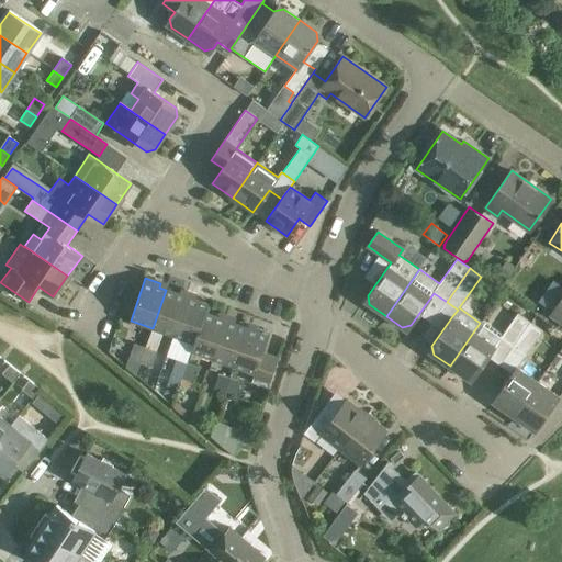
[(173,336),(187,298),(166,290),(153,328),(173,336)]
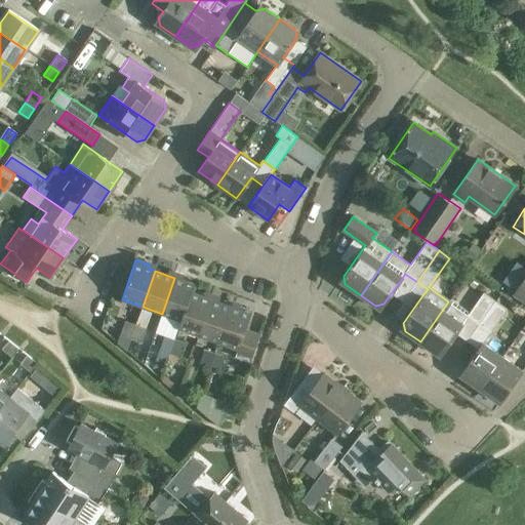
[(524,304),(524,277),(513,295),(524,304)]
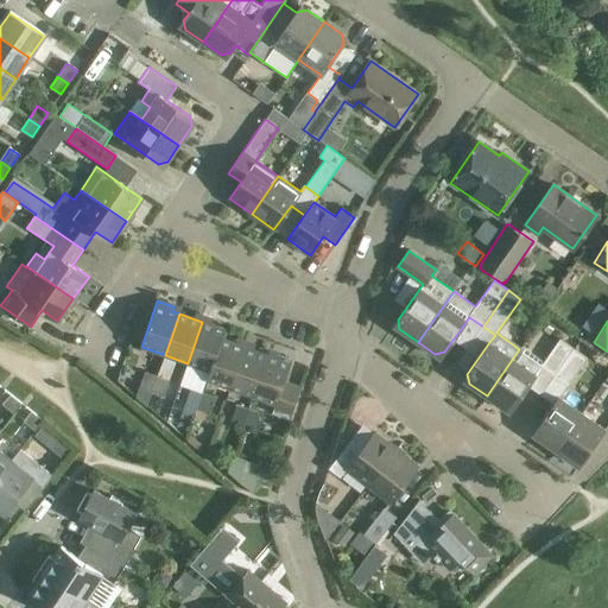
[(207,380),(225,330),(202,322),(188,363),(209,371),(207,380)]
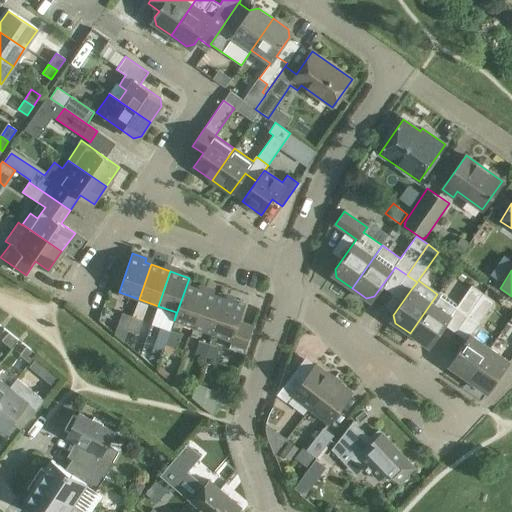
[(189,278),(174,320),(195,327),(207,292),(187,285),(190,278),(189,278)]
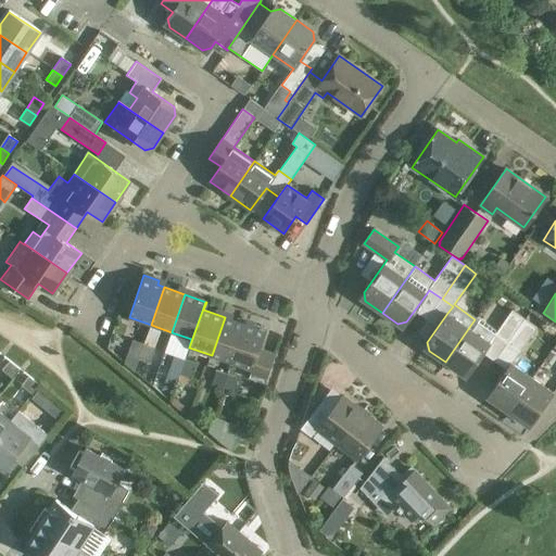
[(475,319),(445,362),(460,374),(470,371),(490,343),(490,342),(494,336),(507,344),(526,319),(525,319),(530,311),(521,304),(515,313),(512,311),(496,331),(477,317),(475,319)]
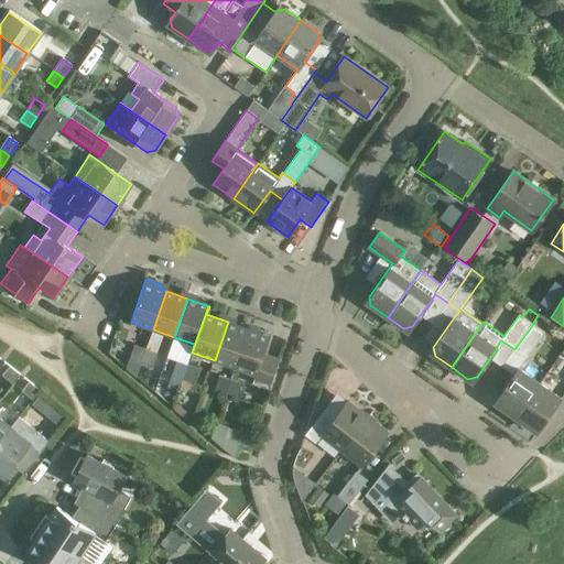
[(236,368),(249,329),(228,322),(215,360),(236,368)]
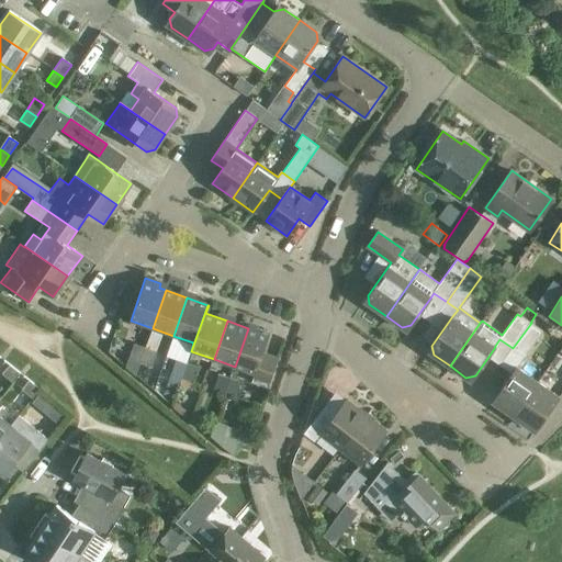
[(531,323),(513,348),(526,357),(543,332),(531,323)]
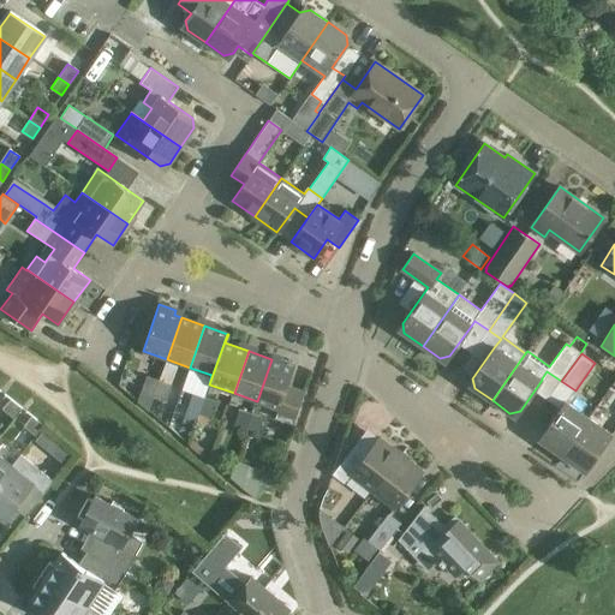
[(305,392),(288,386),(294,366),(272,359),(257,401),(279,408),(275,418),(293,424),(305,392)]
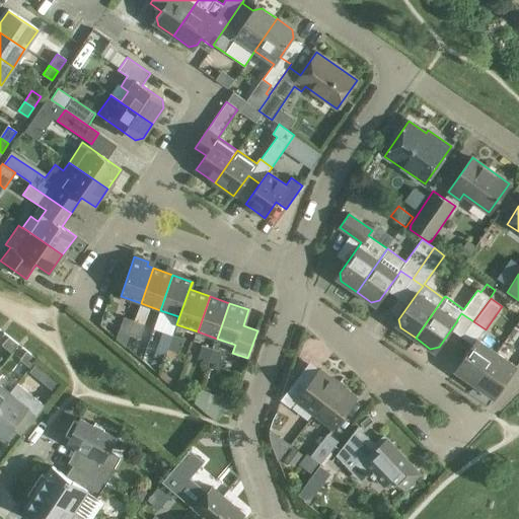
[(129,335),(134,320),(124,317),(119,331),(129,335)]
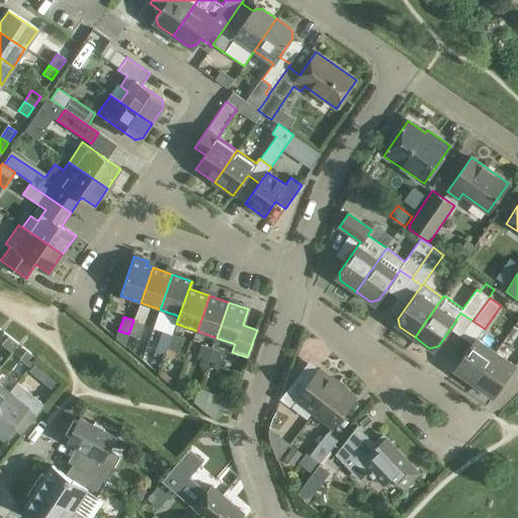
[(134,320),(128,334),(140,338),(145,324),(134,320)]
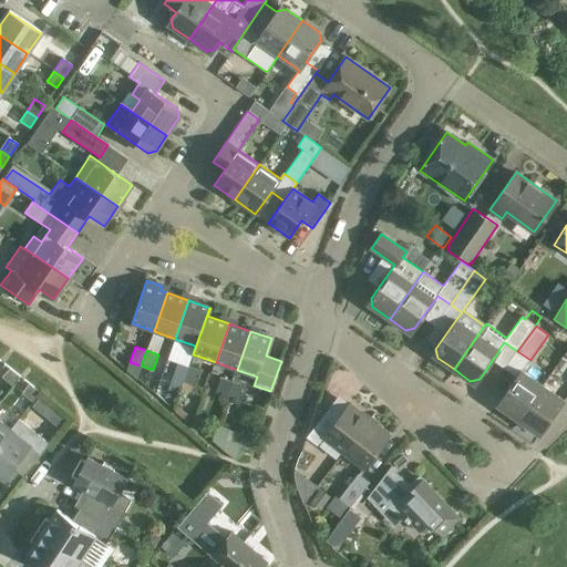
[(184,381),(189,366),(177,362),(173,377),(184,381)]
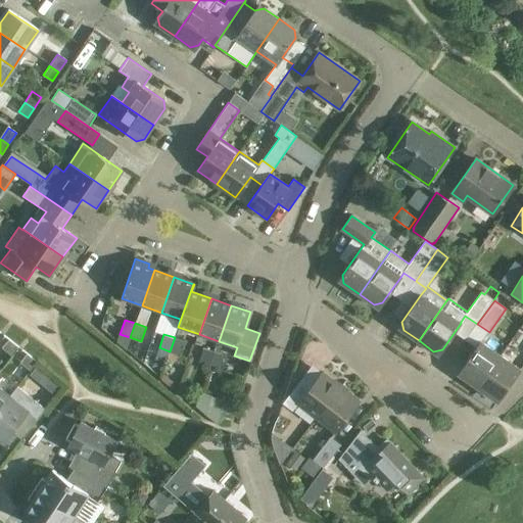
[(170,351),(167,360),(177,363),(185,341),(175,337),(170,351)]
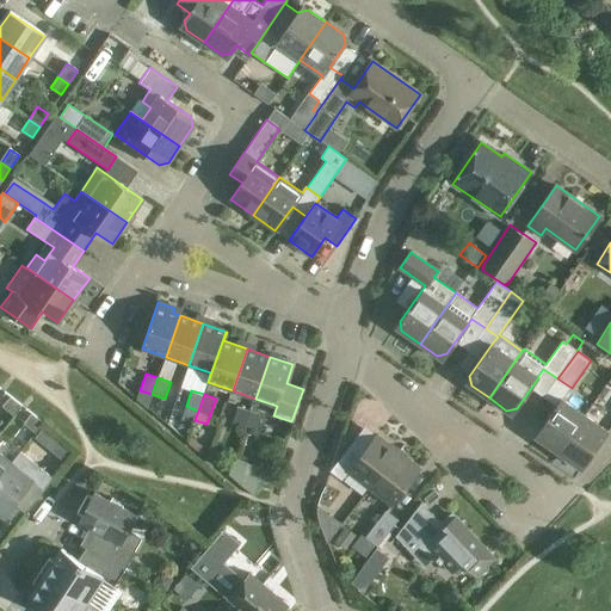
[(23,406),(11,396),(2,407),(14,417),(23,406)]
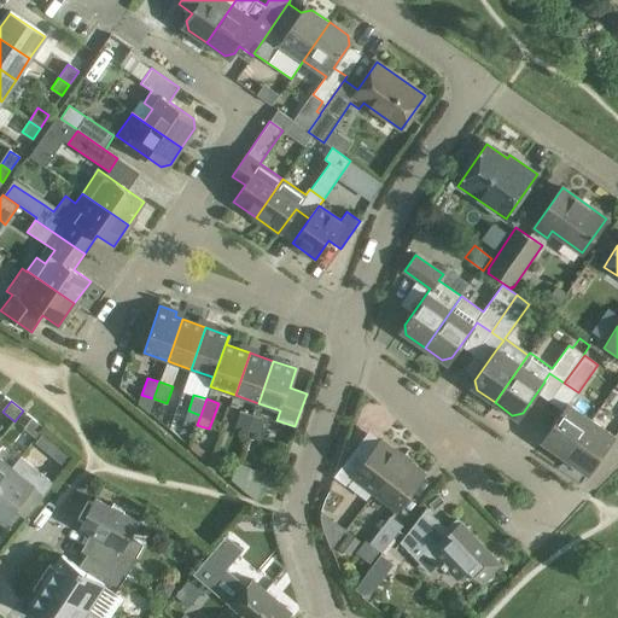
[(565,458),(592,420),(567,403),(546,436),(547,445),(565,458)]
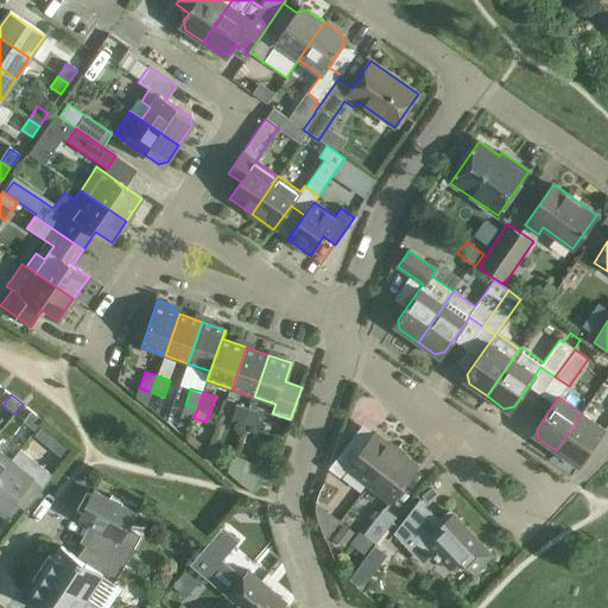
[(245,424),(249,410),(236,405),(230,419),(245,424)]
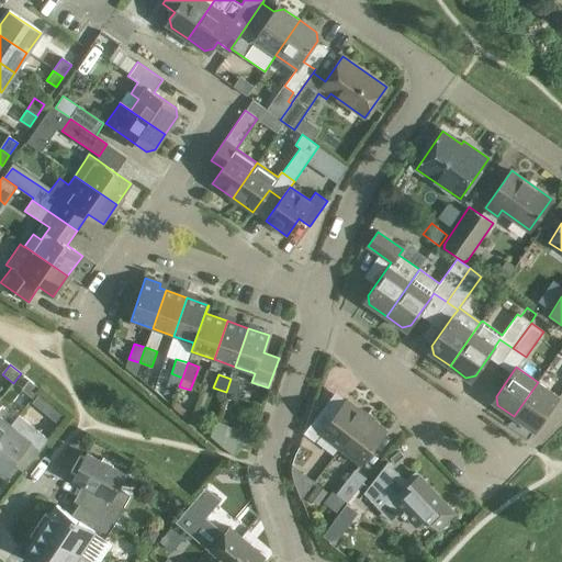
[(231,379),(226,392),(232,394),(237,381),(231,379)]
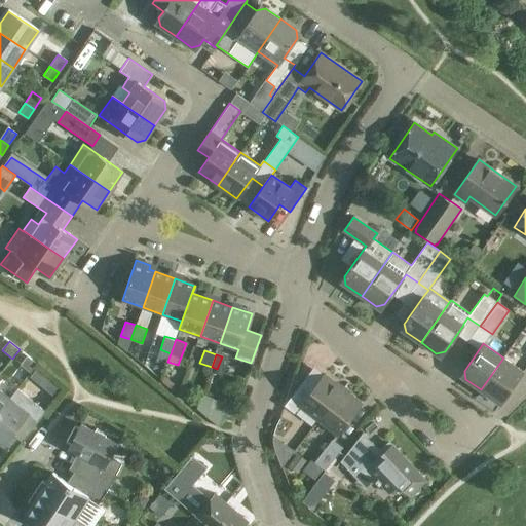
[(31,373),(37,364),(27,357),(21,365),(31,373)]
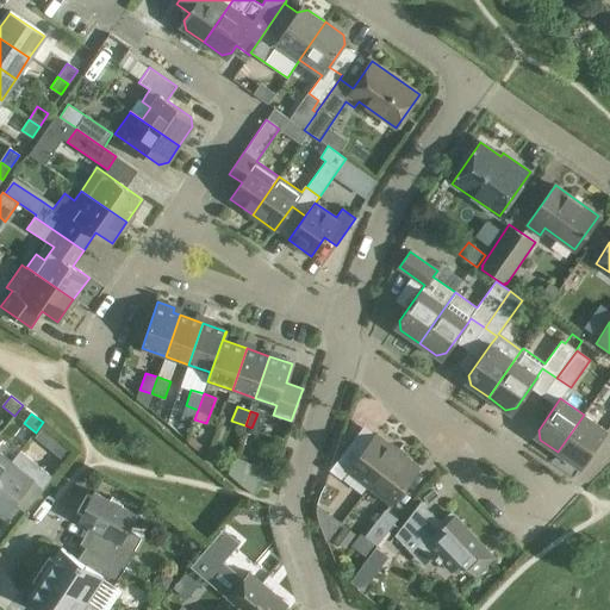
[(584,415),(558,452),(576,464),(585,462),(607,430),(584,415)]
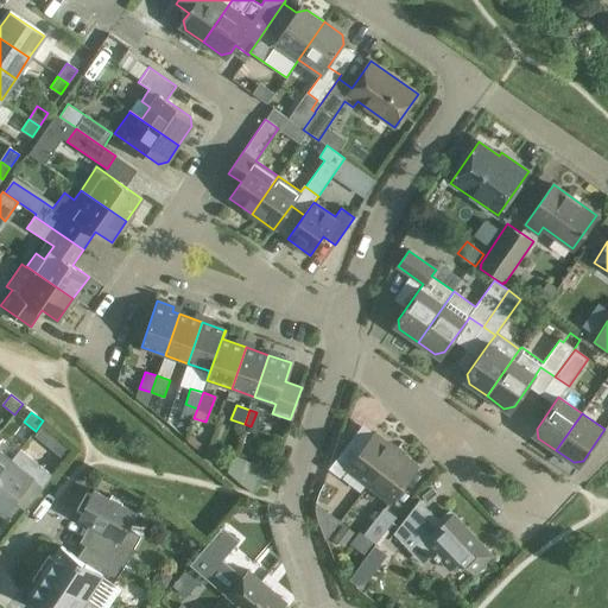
[(368,486),(397,449),(374,432),(360,451),(349,442),(328,469),(340,479),(347,469),(368,486)]
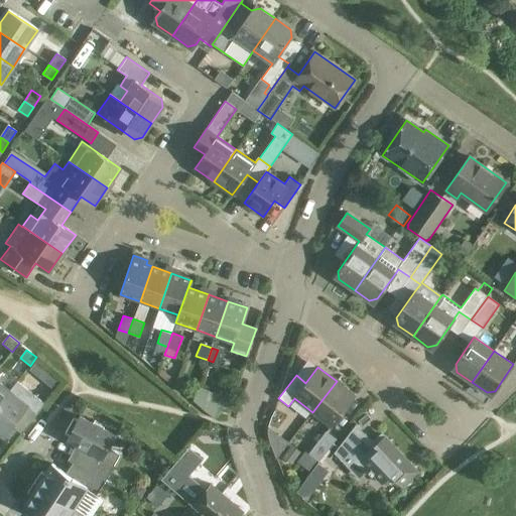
[(337,381),(312,412),(331,426),(355,395),(337,381)]
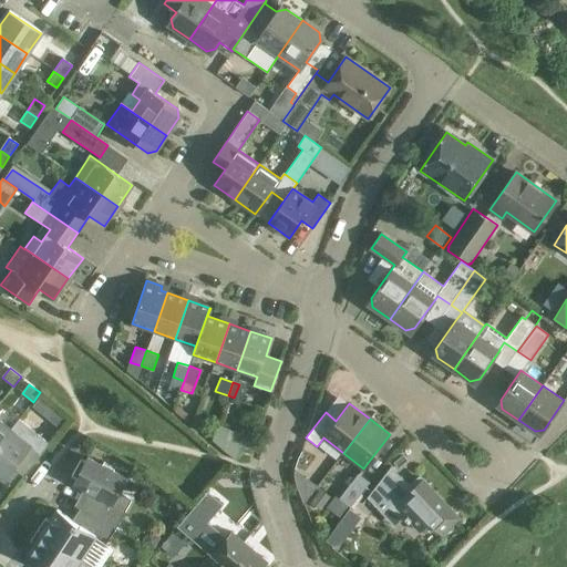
[(18,420),(10,431),(0,443),(0,475),(4,480),(12,468),(23,477),(41,455),(40,455),(49,444),(18,420)]
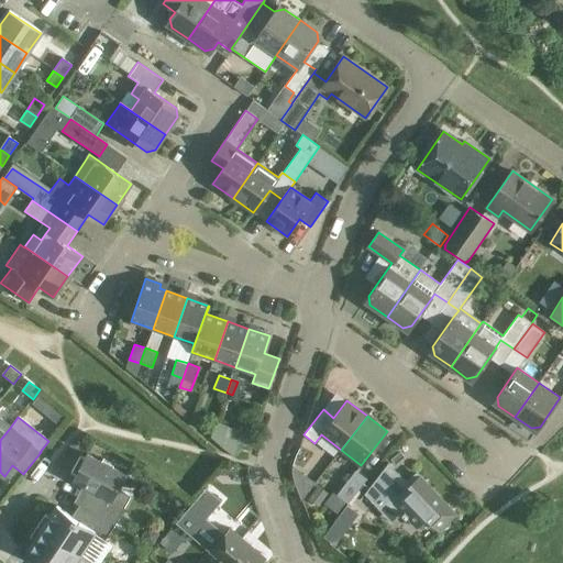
[(0,419),(0,440),(10,428),(0,419)]
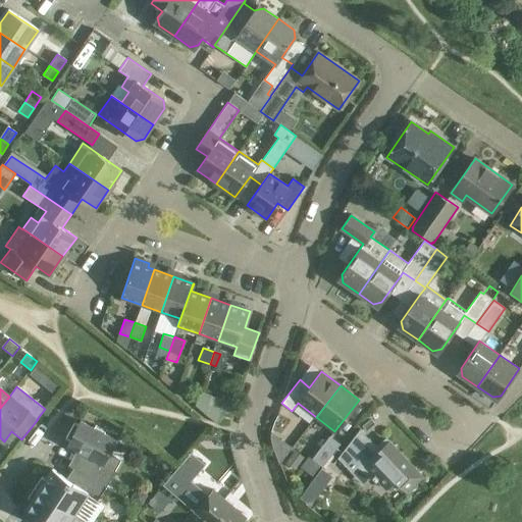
[(231,415),(236,403),(200,390),(195,406),(217,424),(221,412),(231,415)]
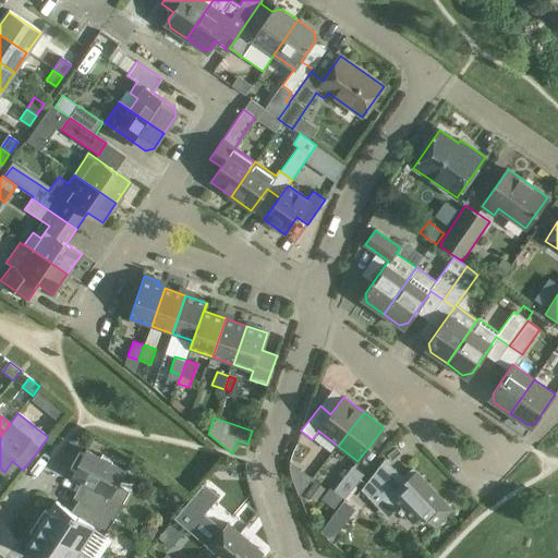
[(80,452),(70,469),(75,471),(73,474),(84,481),(86,483),(77,500),(113,522),(129,493),(117,485),(124,472),(111,465),(112,462),(101,456),(99,459),(85,451),(84,455),(80,452)]
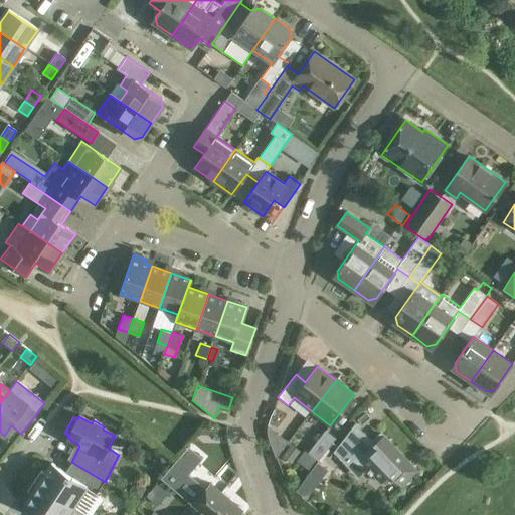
[(355,422),(333,452),(351,471),(362,462),(381,482),(389,474),(400,485),(402,483),(404,485),(411,478),(409,476),(416,470),(383,435),(374,443),(355,422)]
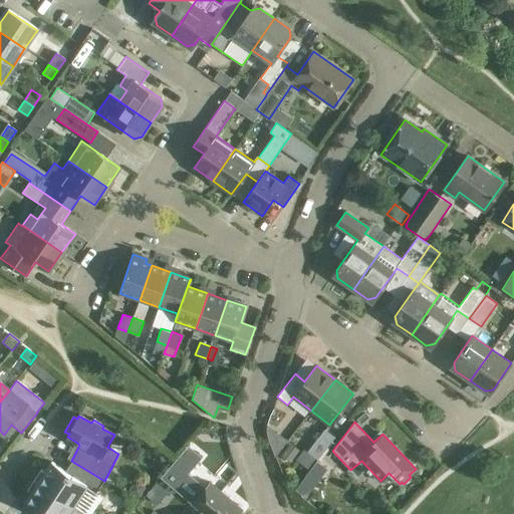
[(324,430),(308,452),(318,459),(335,437),(324,430)]
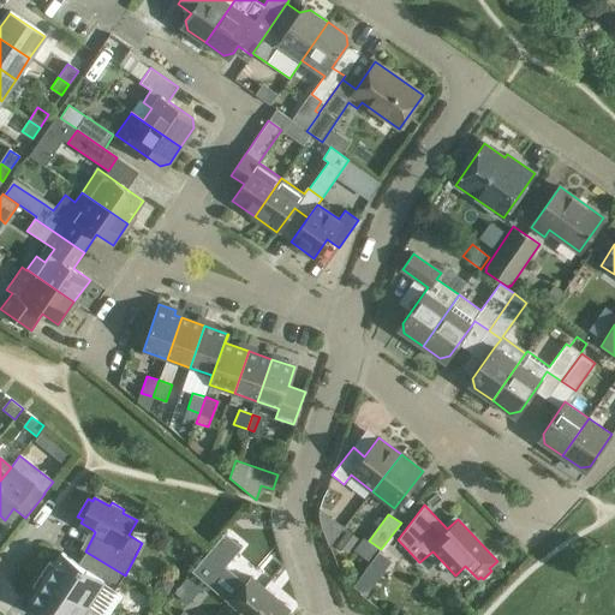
[(347,531),(336,545),(347,554),(358,538),(347,531)]
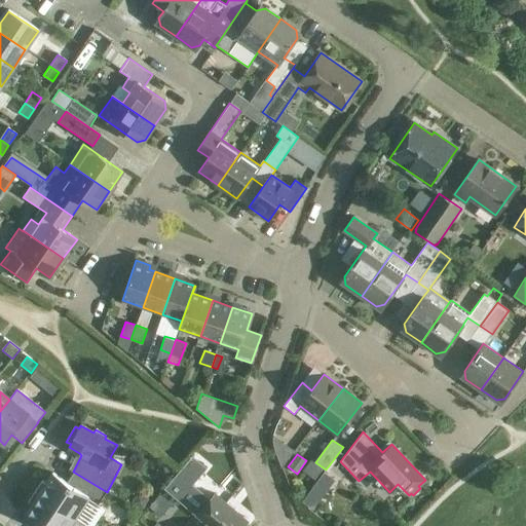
[(35,491),(73,519),(87,498),(98,505),(107,492),(73,472),(81,477),(74,488),(52,474),(46,484),(42,481),(35,491)]
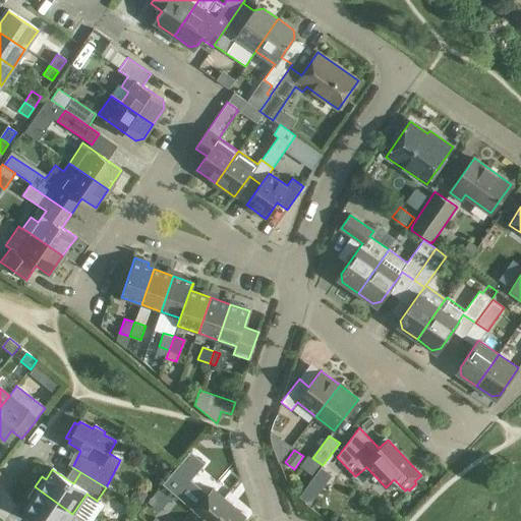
[(67,520),(72,514),(35,486),(27,497),(32,500),(24,510),(42,520),(67,520)]
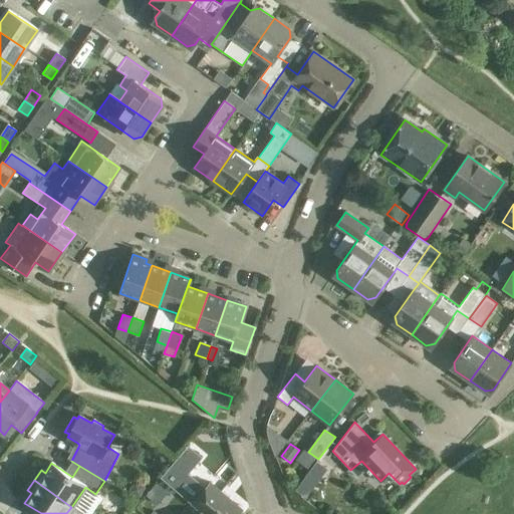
[(146,487),(135,481),(129,492),(139,498),(146,487)]
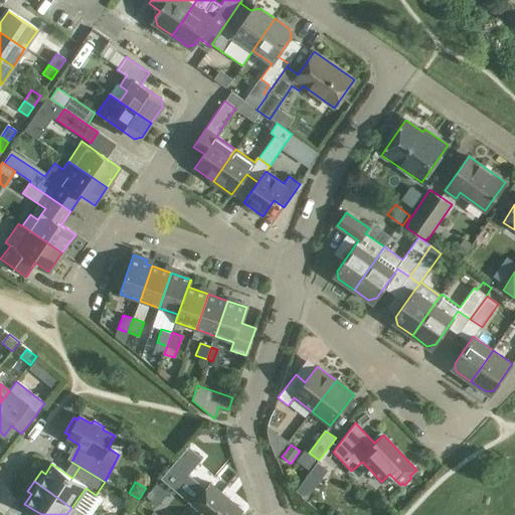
[(155,483),(145,496),(157,505),(167,492),(155,483)]
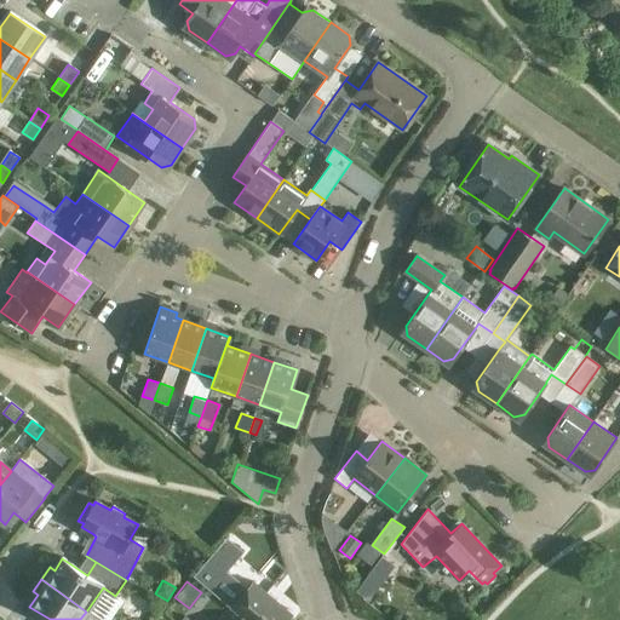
[(231,608),(244,619),(245,619),(286,619),(292,614),(253,583),(231,608)]
